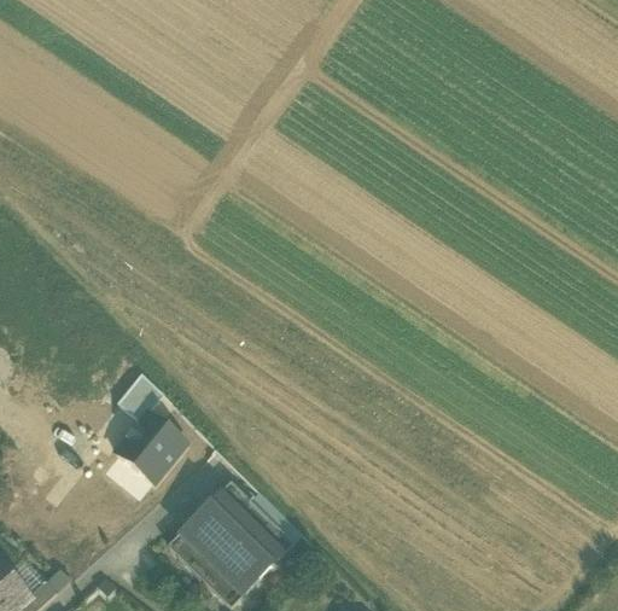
[(141,373),(117,402),(140,420),(147,411),(149,412),(164,393),(141,373)]
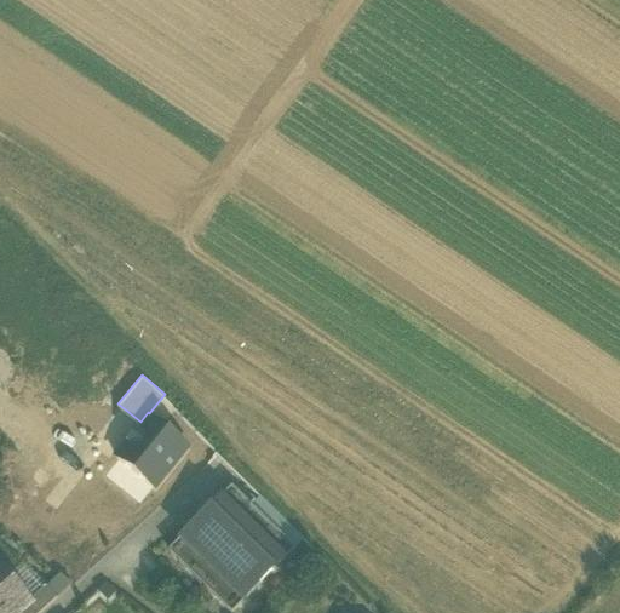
[(141,422),(115,452),(155,483),(188,445),(149,413),(148,412),(141,422)]
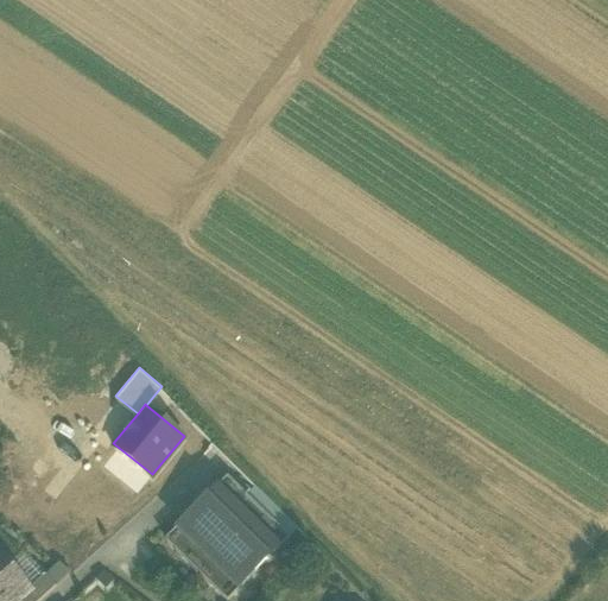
[(289,533),(227,474),(196,505),(258,565),(289,533)]
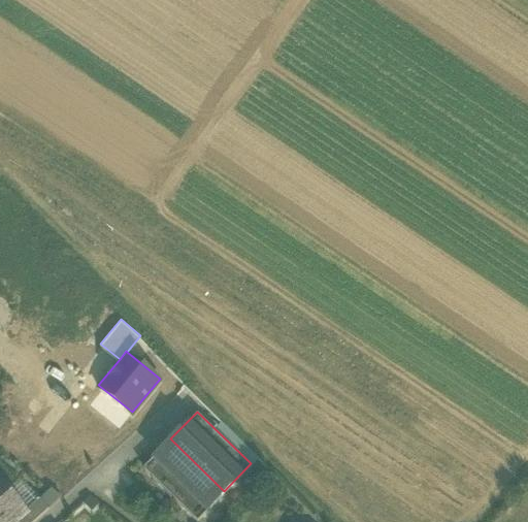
[(224,491),(170,438),(143,466),(197,518),(224,491)]
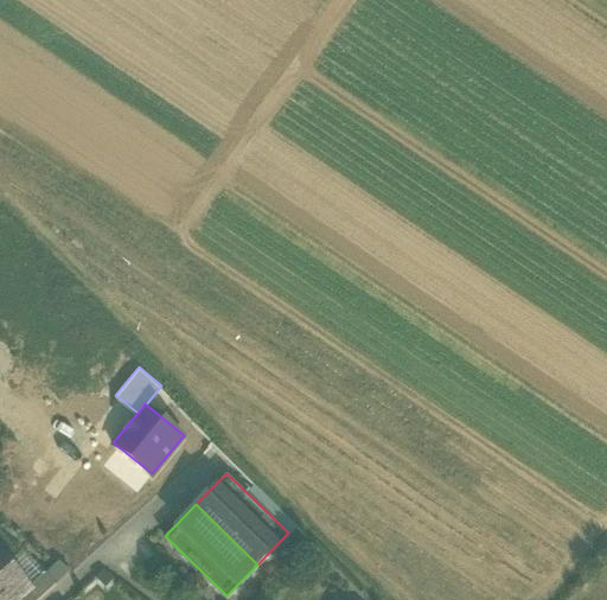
[(0,599),(13,599),(14,599),(31,585),(30,583),(0,550),(0,599)]
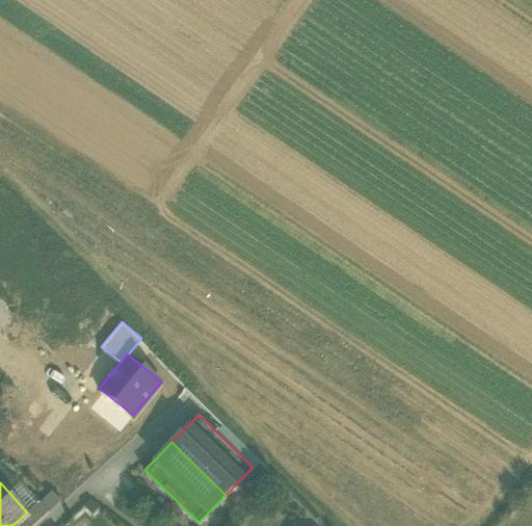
[(53,487),(42,500),(51,507),(61,494),(53,487)]
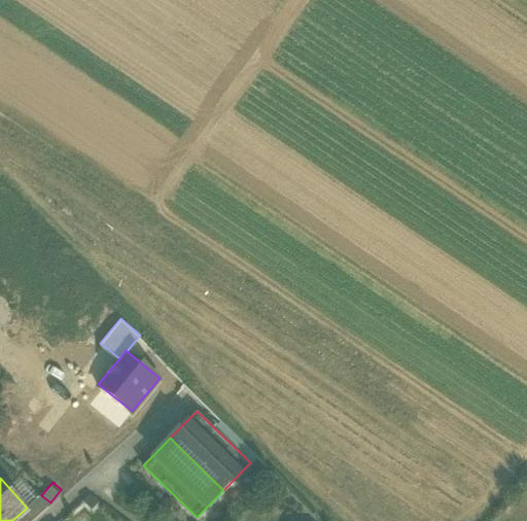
[(39,494),(26,507),(27,508),(12,520),(29,520),(48,505),(39,494)]
